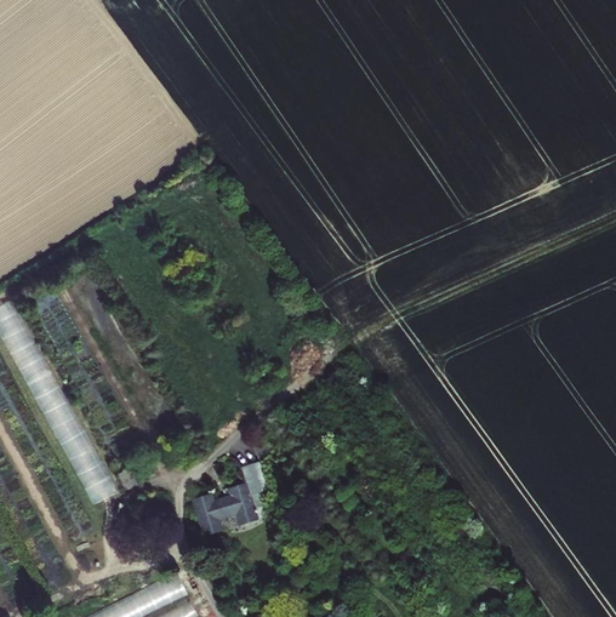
[(261,493),(267,491),(260,464),(241,469),(246,485),(228,490),(231,497),(214,503),(211,496),(193,501),(204,536),(222,531),(220,521),(237,515),(240,526),(268,516),(261,493)]
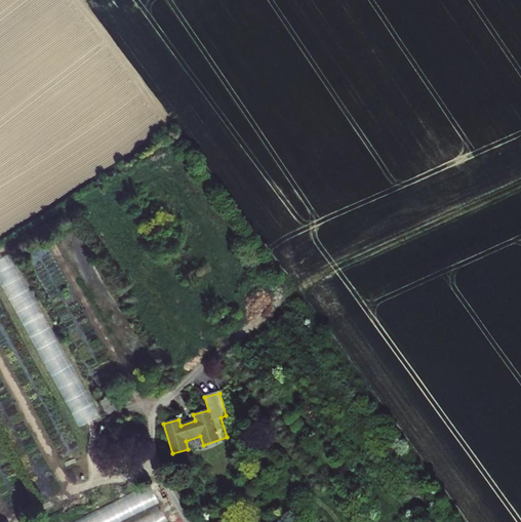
[(98,402),(106,415),(119,408),(112,395),(98,402)]
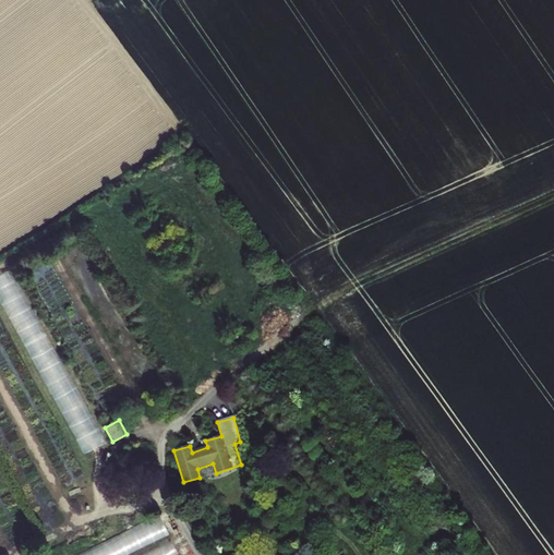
[(73,554),(125,554),(176,532),(167,513),(73,554)]
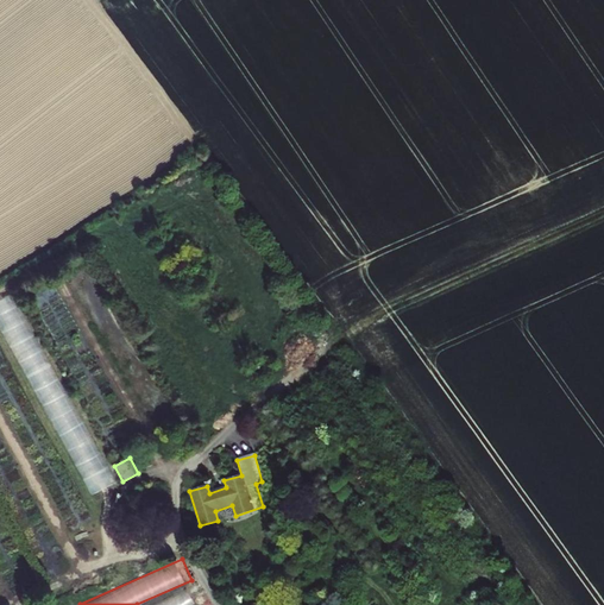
[(194,604),(202,602),(195,586),(152,604),(194,604)]
